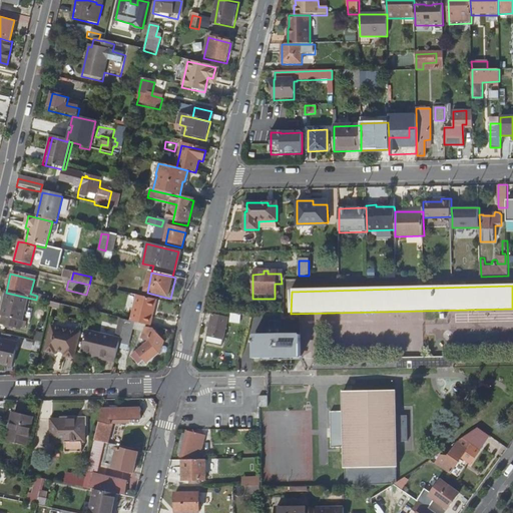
[(27,298),(6,293),(1,318),(2,318),(0,327),(19,331),(27,298)]
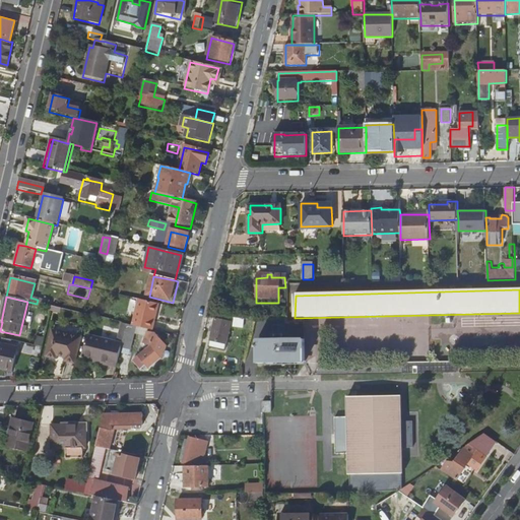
[(133,326),(136,327),(153,331),(159,305),(139,301),(133,326)]
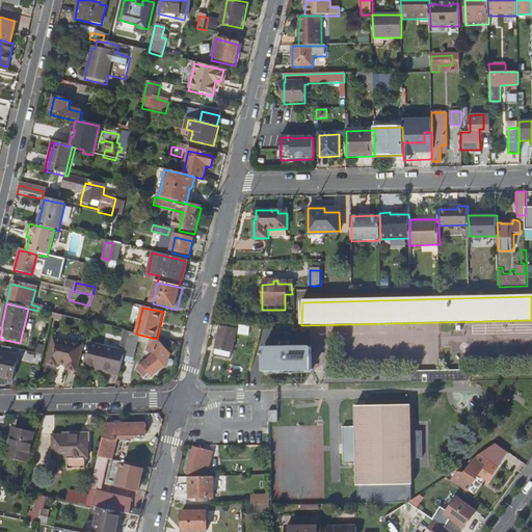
[(85,338),(88,324),(78,322),(75,336),(85,338)]
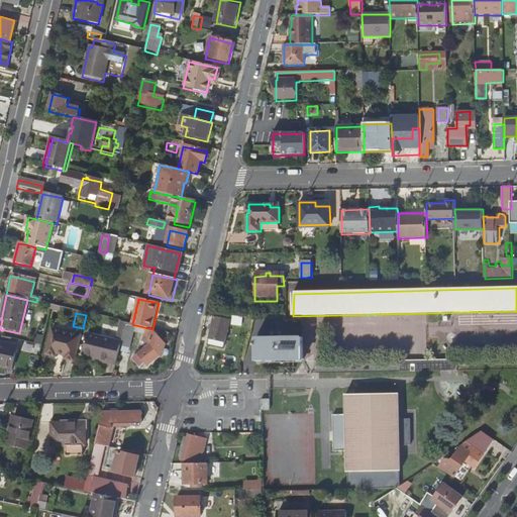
[(231,316),(218,317),(217,320),(213,319),(208,339),(225,343),(231,316)]
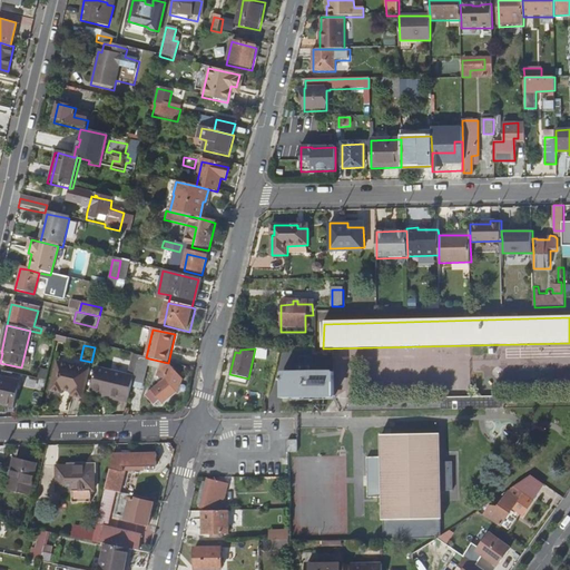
[(139,356),(136,370),(134,377),(133,381),(143,384),(149,359),(146,357),(139,356)]
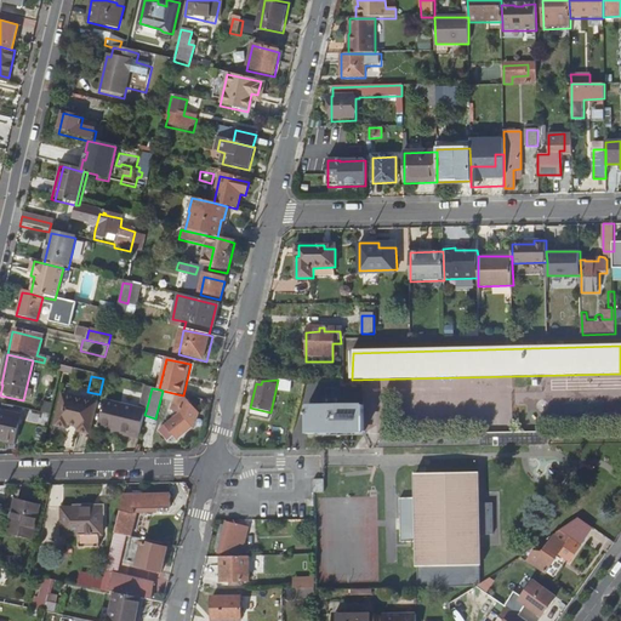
[(90,434),(97,403),(63,394),(56,426),(67,428),(68,425),(79,427),(79,432),(90,434)]
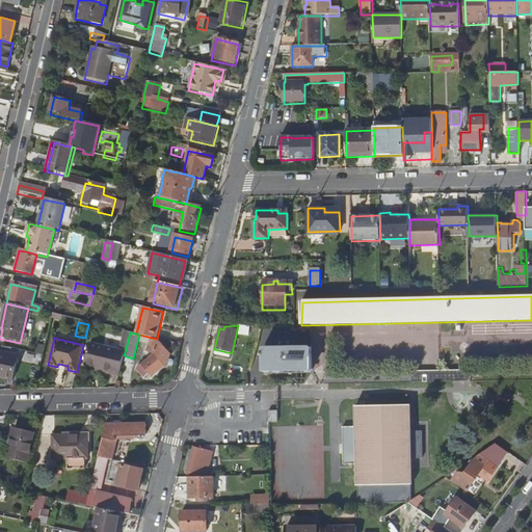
[(154,354),(135,370),(144,382),(150,378),(151,379),(164,368),(169,354),(160,343),(152,341),(147,352),(154,354)]
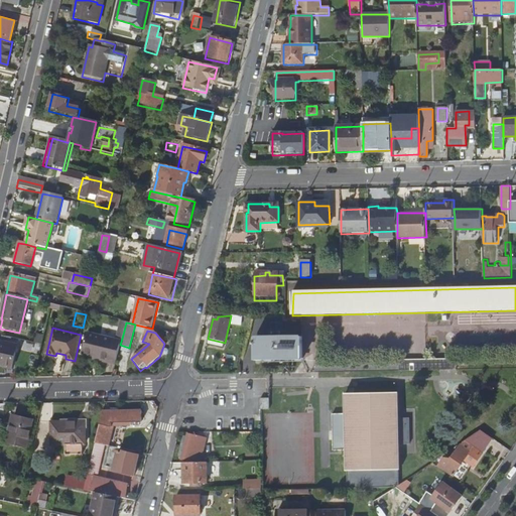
[(107,363),(116,365),(120,345),(121,342),(116,340),(88,334),(83,355),(108,361),(107,363)]
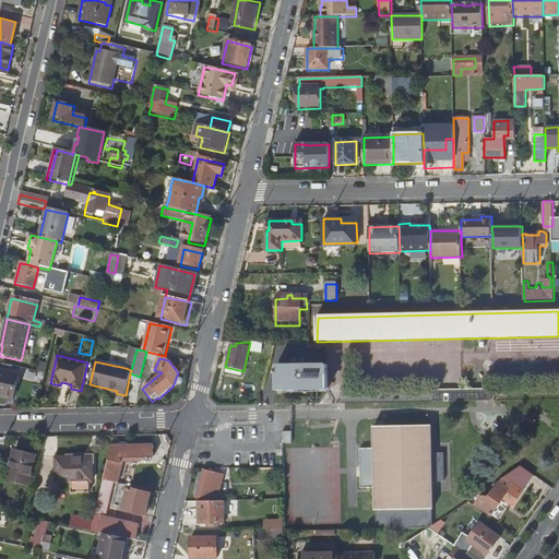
[(274,367),(274,391),(326,390),(325,366),(274,367)]
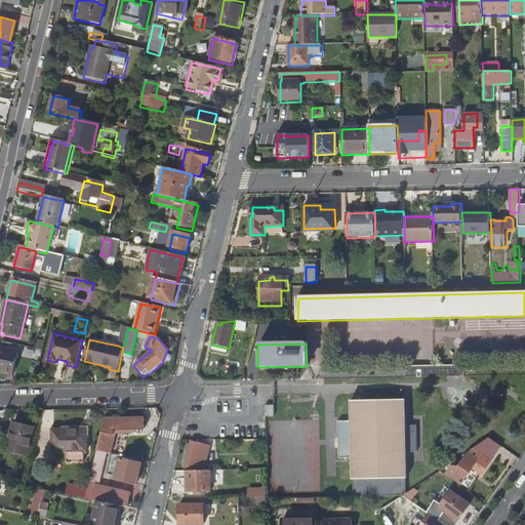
[(0,372),(11,375),(15,354),(0,350),(0,372)]
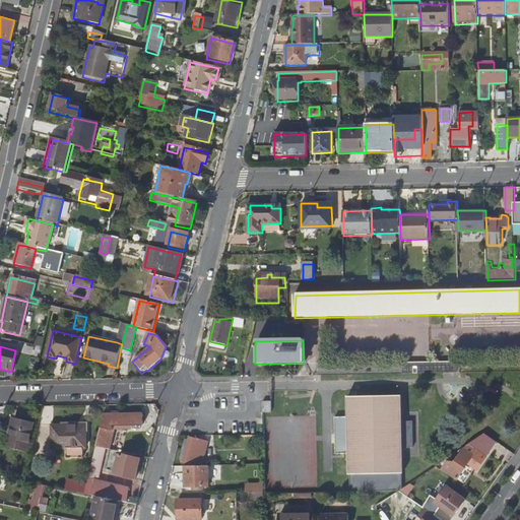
[(412,425),(401,425),(401,399),(347,399),(347,420),(334,420),(334,457),(348,457),(348,494),(396,493),(400,490),(400,451),(412,451),(412,425)]
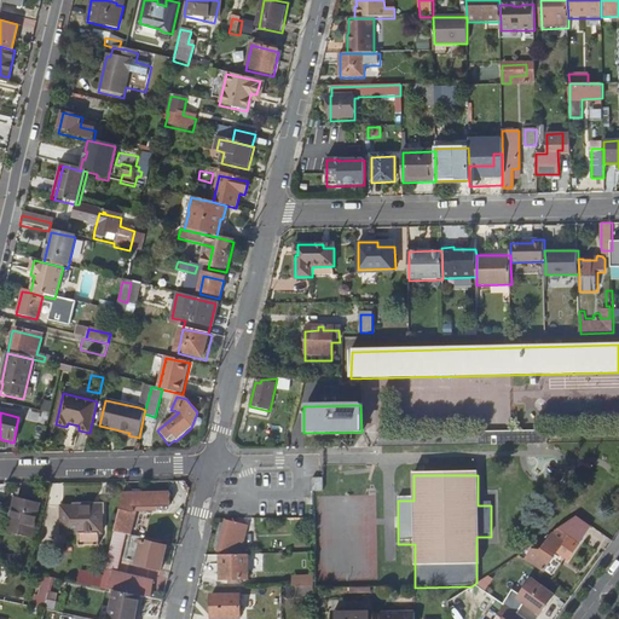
[(312,478),(312,490),(322,492),(323,476),(312,478)]
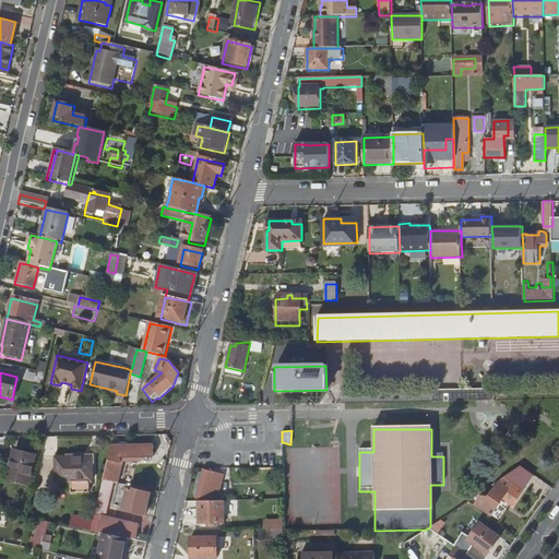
[(111,447),(103,480),(110,482),(116,483),(120,463),(119,463),(120,459),(152,458),(151,444),(111,447)]
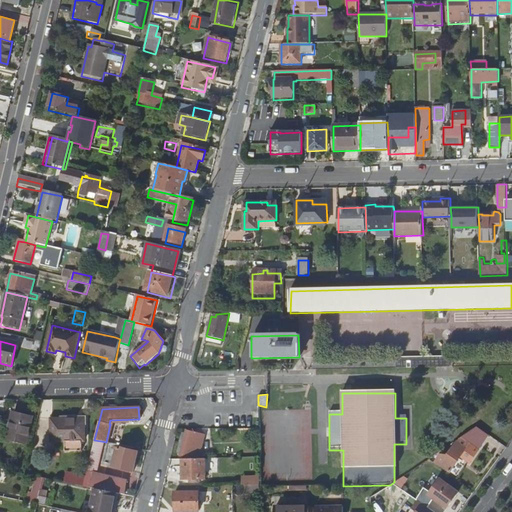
[(14,414),(7,440),(26,445),(33,418),(14,414)]
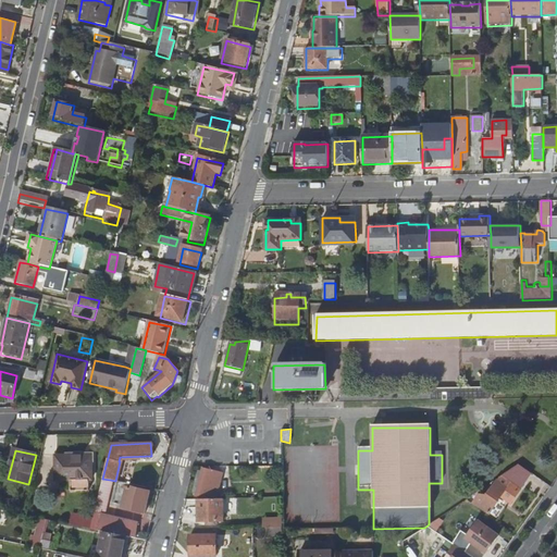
[(91,458),(56,458),(56,483),(59,483),(59,494),(89,493),(89,482),(93,482),(91,458)]
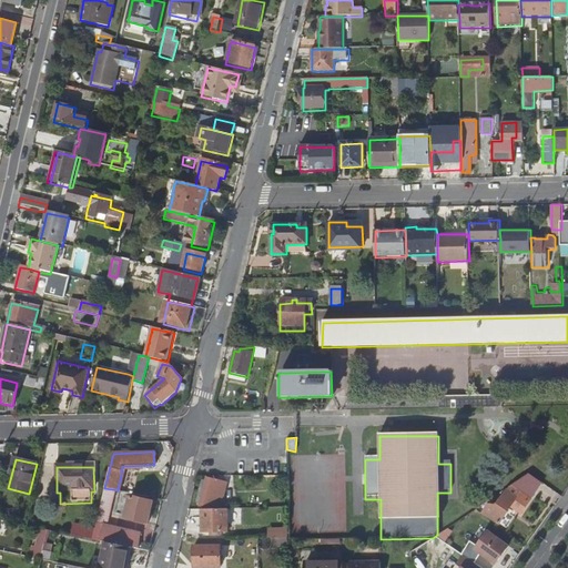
[(528,474),(509,487),(496,506),(488,504),(483,513),(498,524),(511,505),(521,511),(543,484),(528,474)]
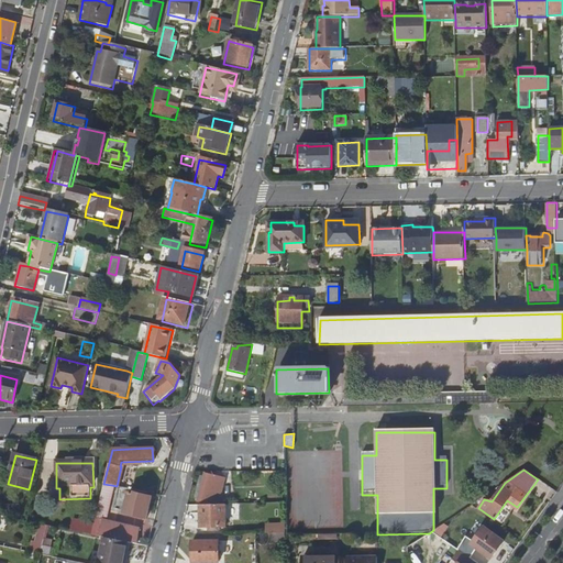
[(201,503),(200,505),(214,505),(217,498),(212,497),(213,492),(220,493),(223,478),(205,473),(197,501),(201,503)]
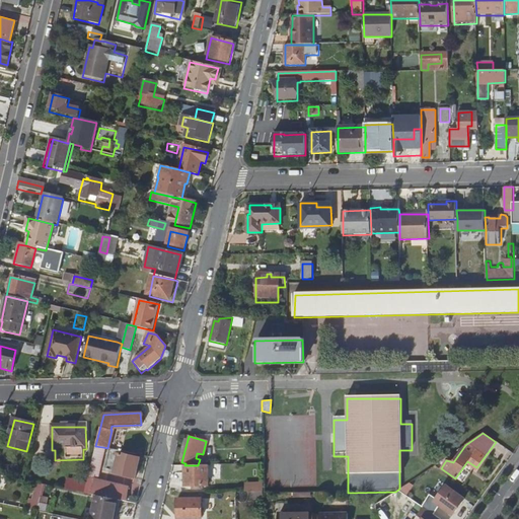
[(95,446),(88,477),(94,478),(102,447),(95,446)]
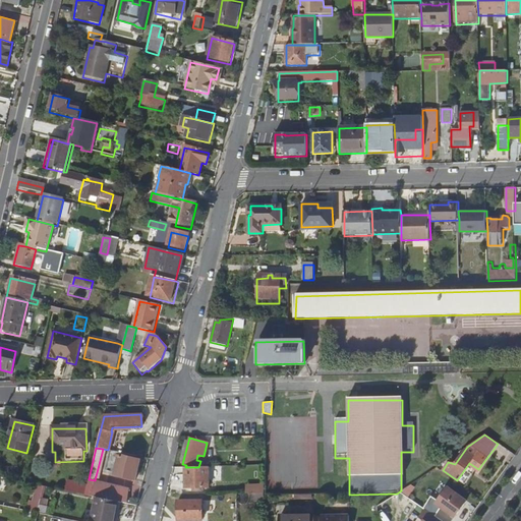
[(120,452),(109,449),(103,469),(114,473),(120,452)]
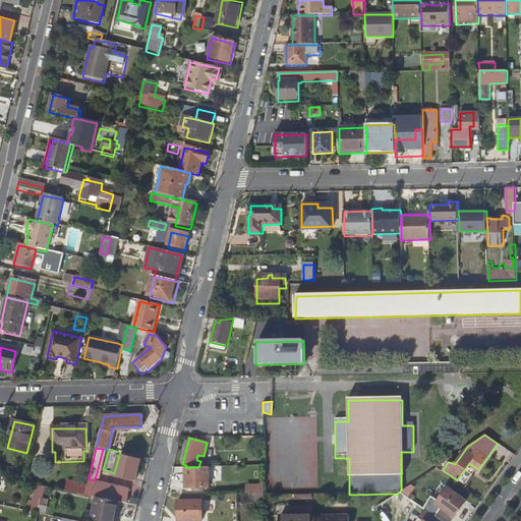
[(119,458),(115,475),(135,480),(140,460),(130,457),(129,460),(119,458)]
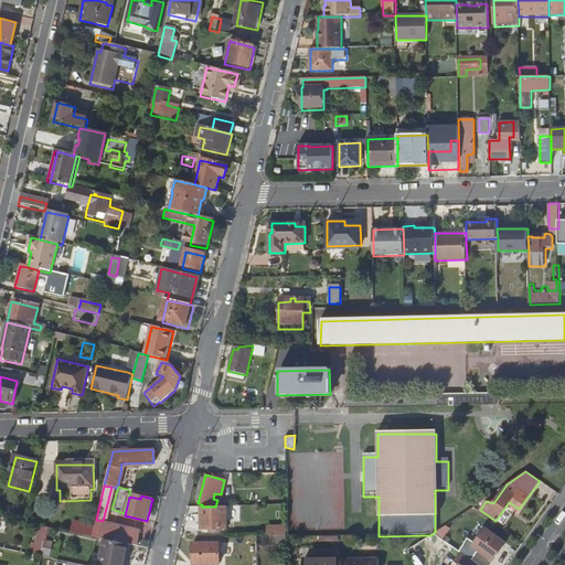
[(201,507),(200,507),(201,530),(226,529),(225,507),(215,507),(201,507)]
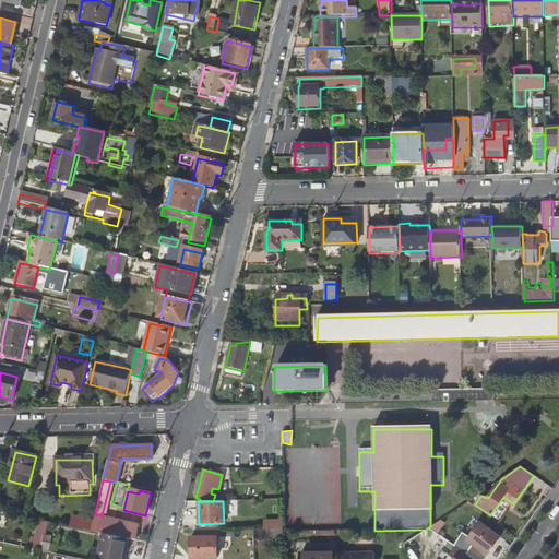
[(95,514),(91,532),(104,534),(127,538),(135,540),(139,525),(102,515),(95,514)]
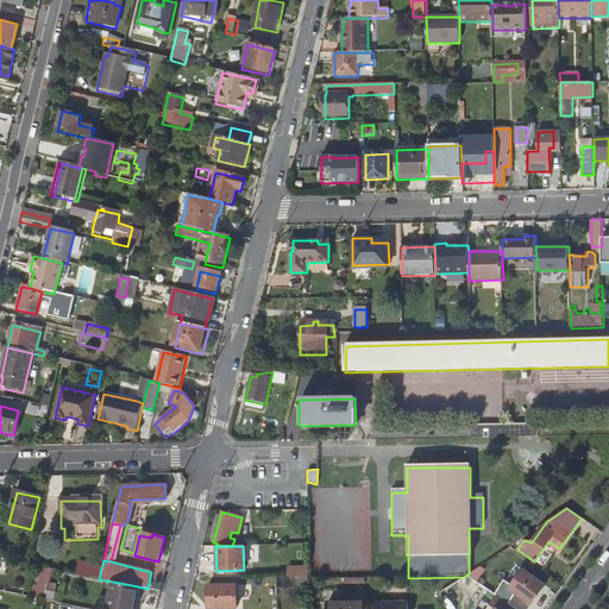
[(35,592),(46,596),(54,567),(43,564),(35,592)]
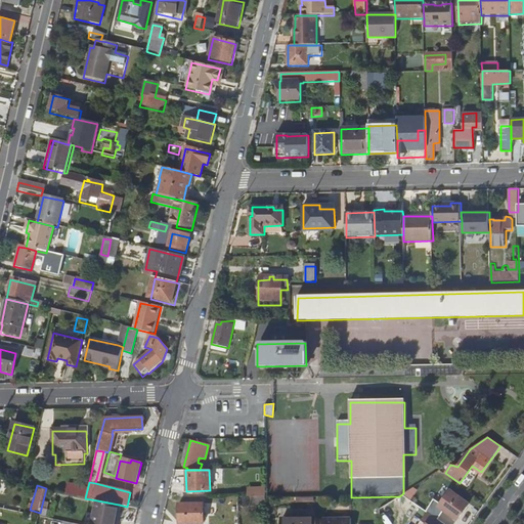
[(246,488),(246,496),(251,496),(257,496),(257,488),(246,488)]
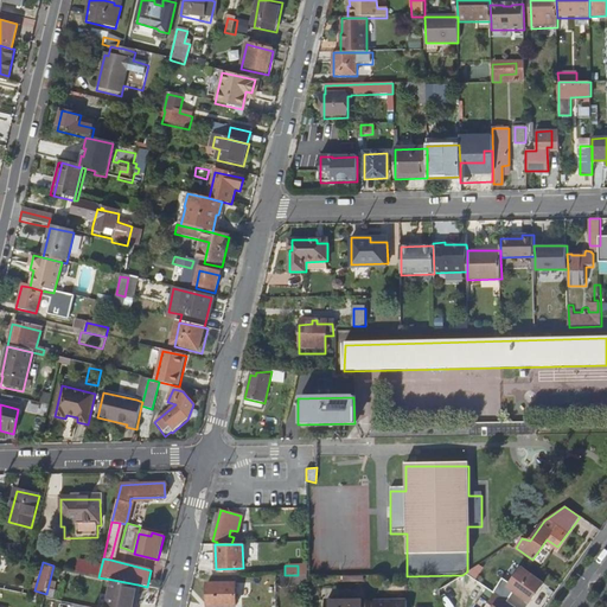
[(508,588),(504,592),(516,600),(518,596),(528,604),(542,583),(521,568),(506,587),(508,588)]
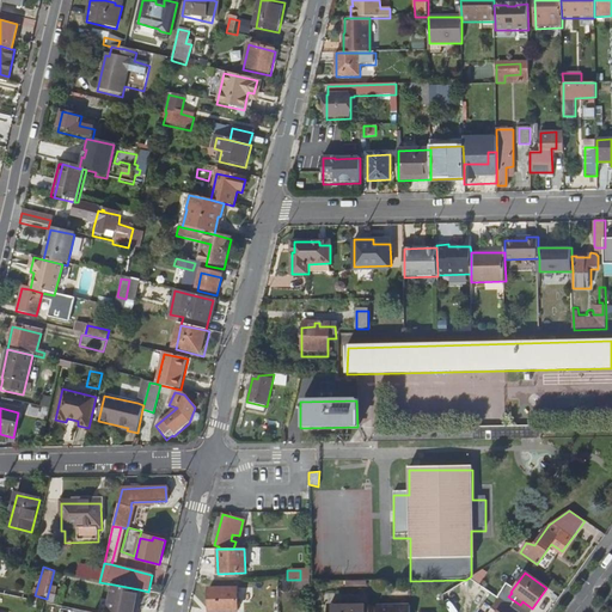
[(300,580),(293,580),(293,589),(310,589),(310,580),(300,580)]
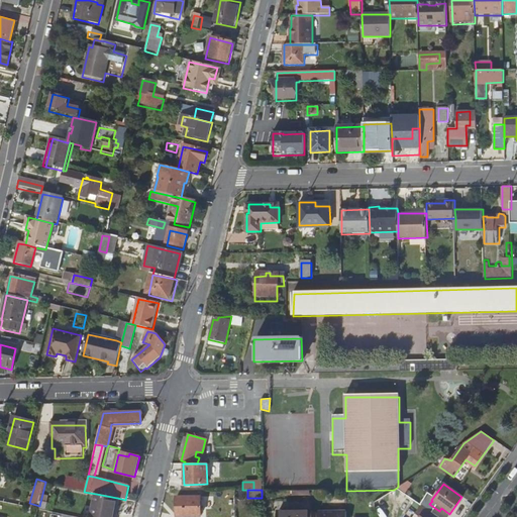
[(91,516),(113,516),(117,498),(96,494),(91,516)]
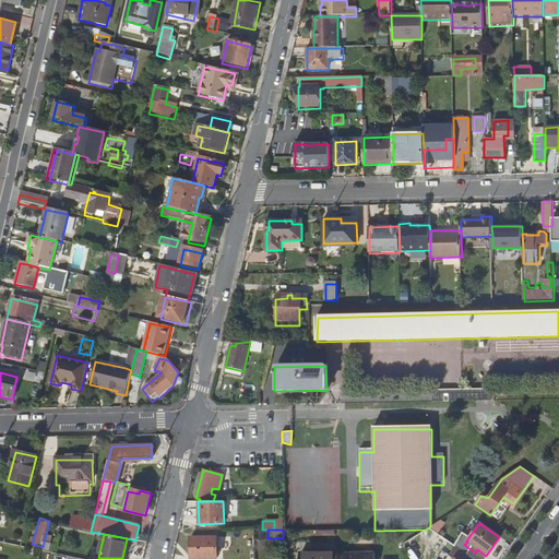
[(190,538),(190,558),(215,558),(216,538),(190,538)]
